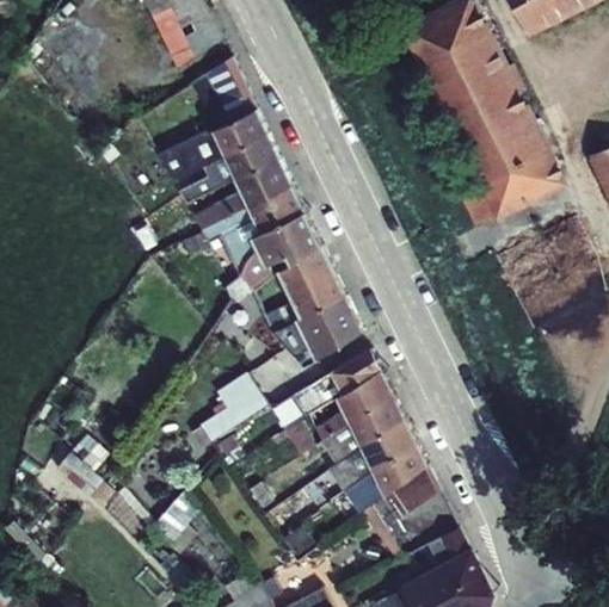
[(143,2),(176,68),(223,39),(204,0),(140,0),(142,2),(143,2)]
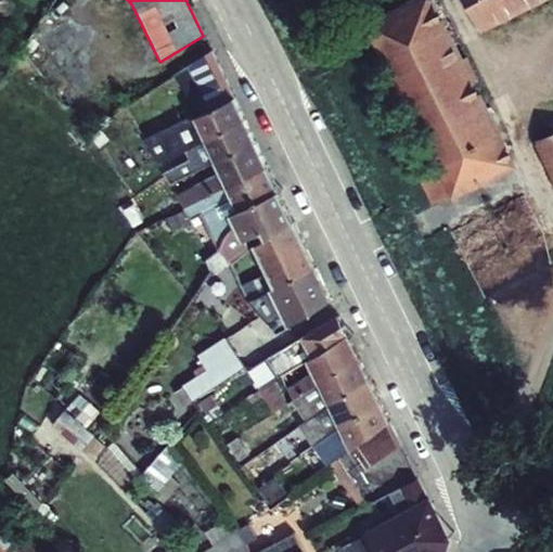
[(447,199),(449,202),(515,169),(473,84),(477,81),(465,58),(461,60),(432,0),(411,0),(361,25),(433,168),(447,199)]
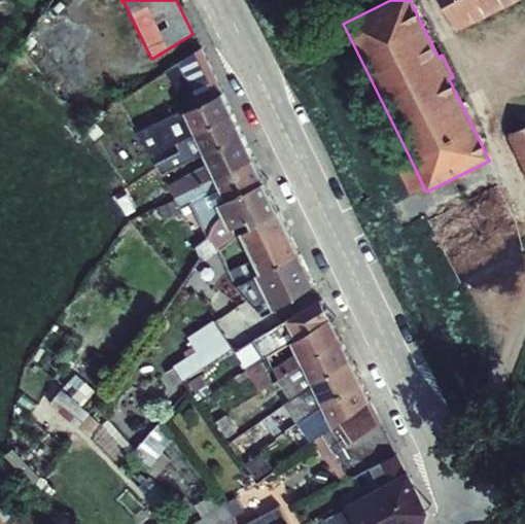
[(440,0),(456,32),(519,0),(440,0)]
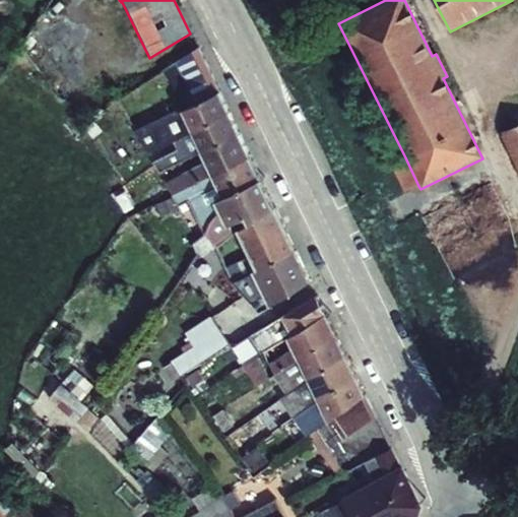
[(197,49),(160,70),(175,94),(187,87),(195,105),(218,93),(197,49)]
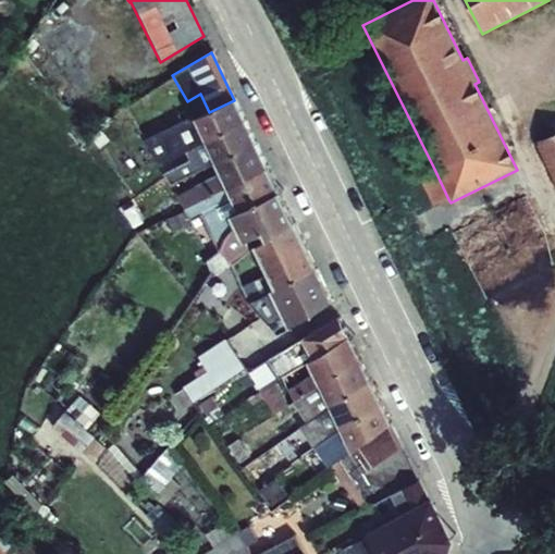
[(244,122),(234,100),(209,112),(193,120),(194,120),(205,143),(244,122)]
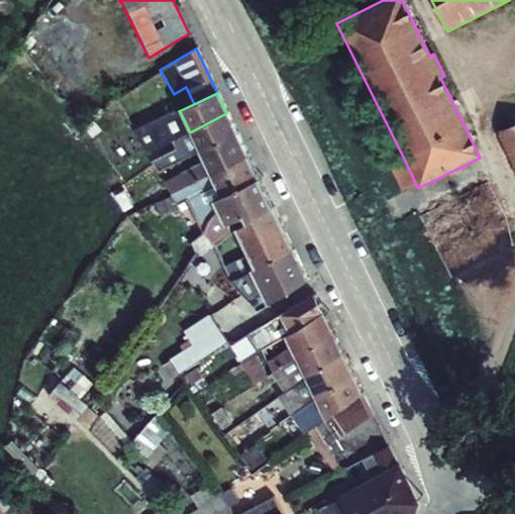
[(190,133),(190,132),(180,111),(176,113),(175,111),(146,124),(131,131),(144,155),(164,145),(190,133)]
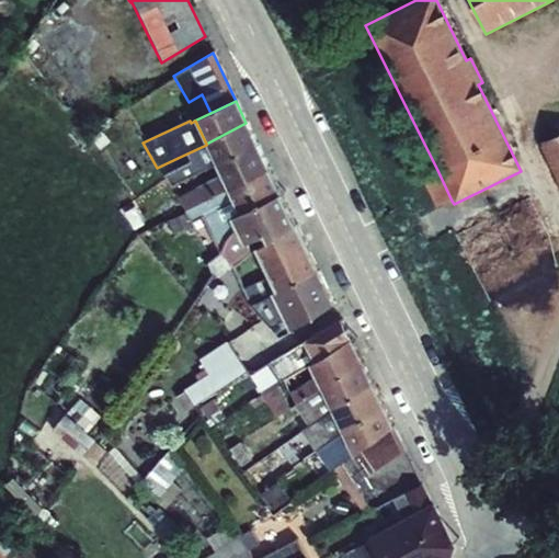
[(246,123),(206,144),(206,145),(216,166),(255,146),(246,123)]
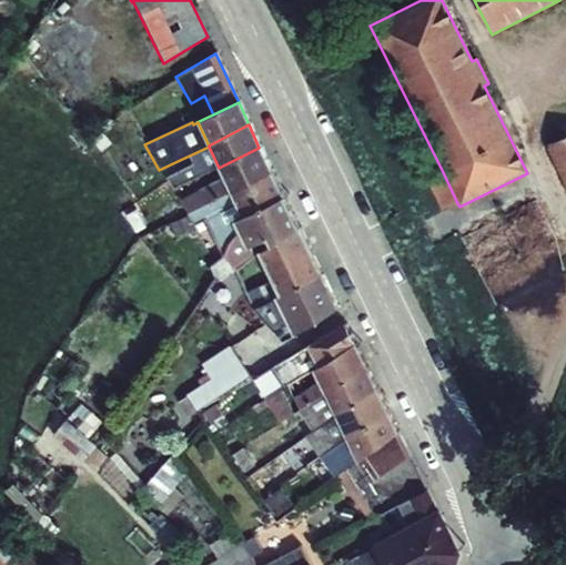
[(565,137),(547,147),(545,151),(565,192),(565,137)]
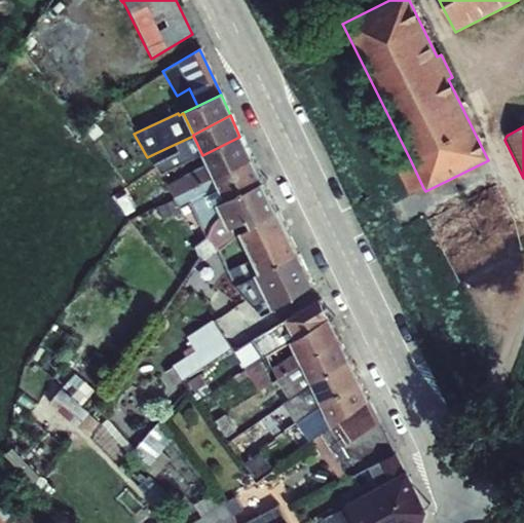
[(159,177),(202,155),(193,136),(166,148),(171,157),(153,165),(159,177)]
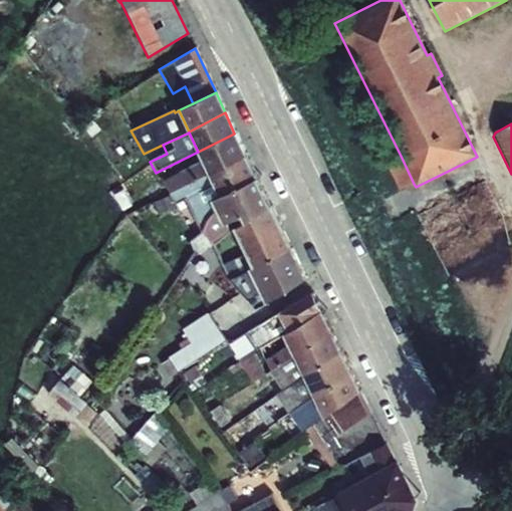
[(234,134),(198,152),(203,161),(209,175),(245,157),(234,134)]
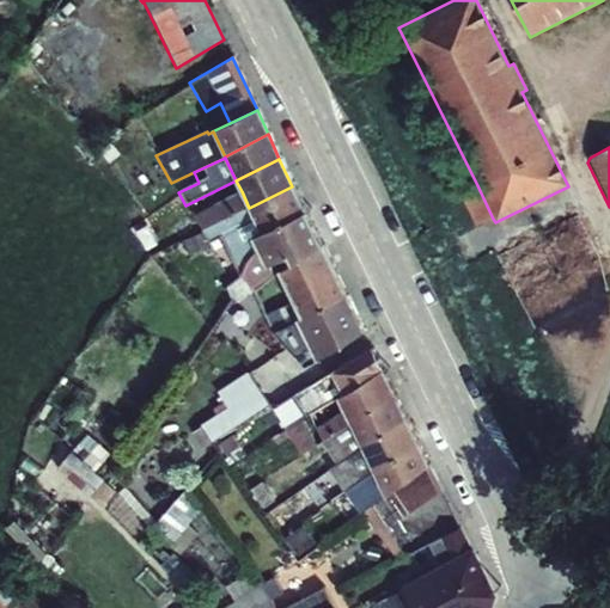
[(474,228),(493,219),(477,185),(459,194),(462,200),(461,200),(474,228)]
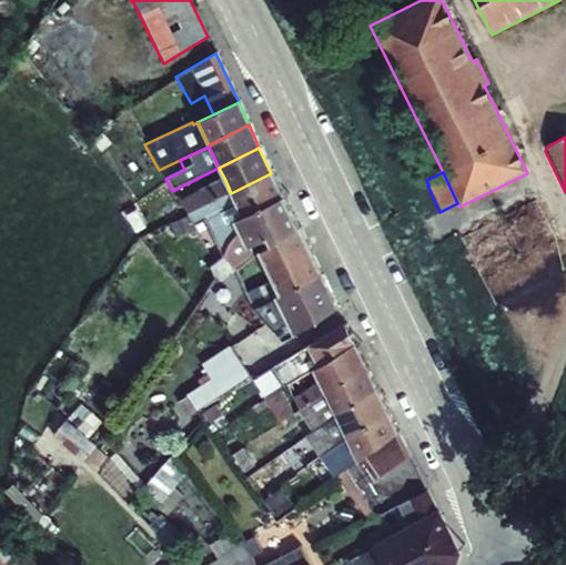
[(271,173),(231,193),(243,218),(282,198),(271,173)]
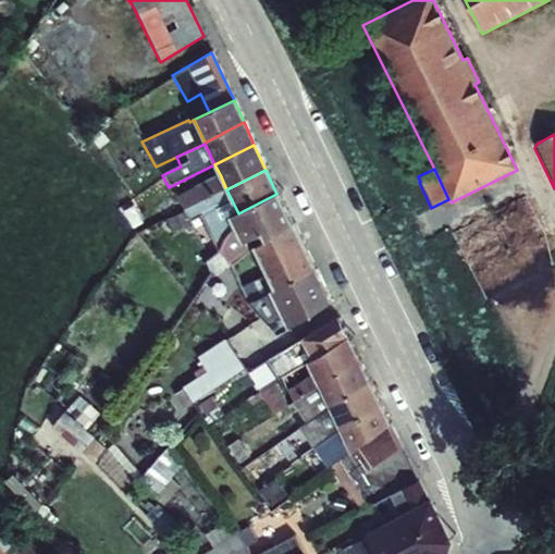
[(182,211),(226,189),(220,174),(194,187),(175,197),(182,211)]
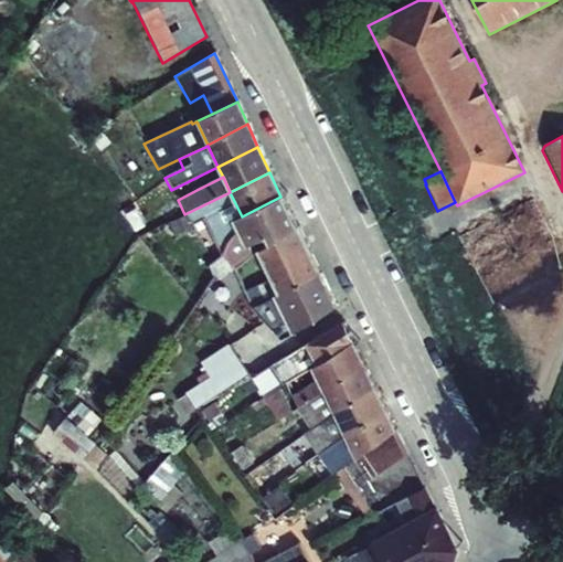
[(242,216),(230,192),(184,214),(184,215),(190,226),(202,221),(220,257),(222,255),(227,242),(238,230),(234,220),(242,216)]
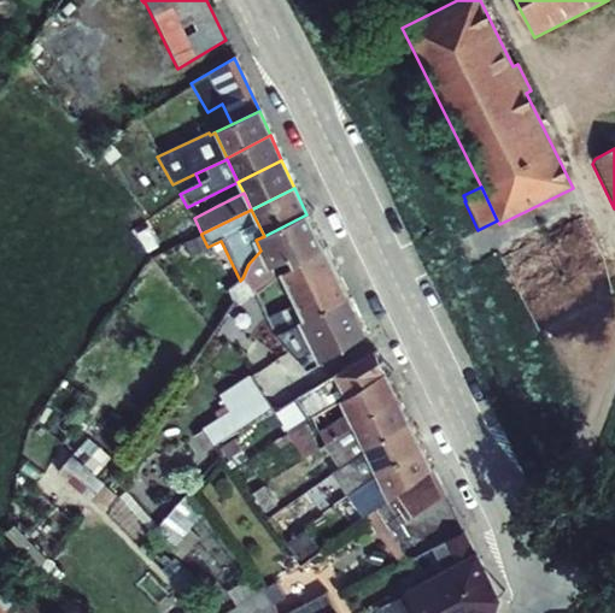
[(264,236),(256,240),(261,251),(269,270),(291,260),(296,267),(324,251),(306,214),(264,236)]
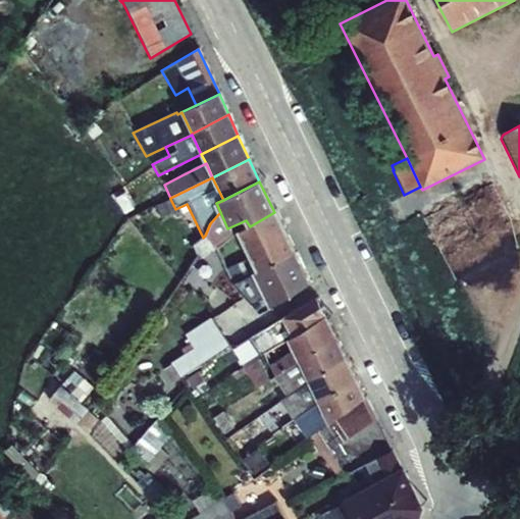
[(110,196),(118,210),(130,205),(121,191),(110,196)]
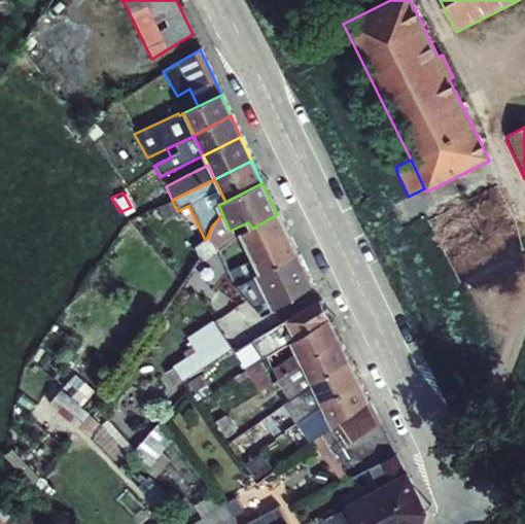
[(177,211),(172,201),(155,208),(161,221),(178,214),(177,211)]
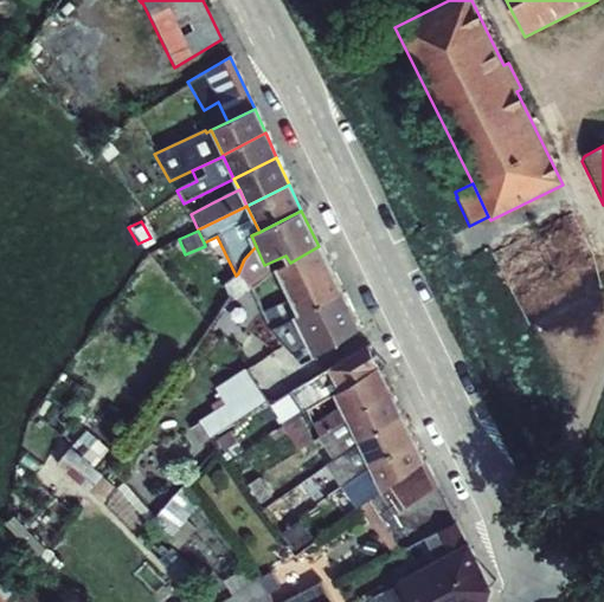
[(233,302),(264,265),(256,246),(244,259),(238,273),(236,276),(222,286),(233,302)]
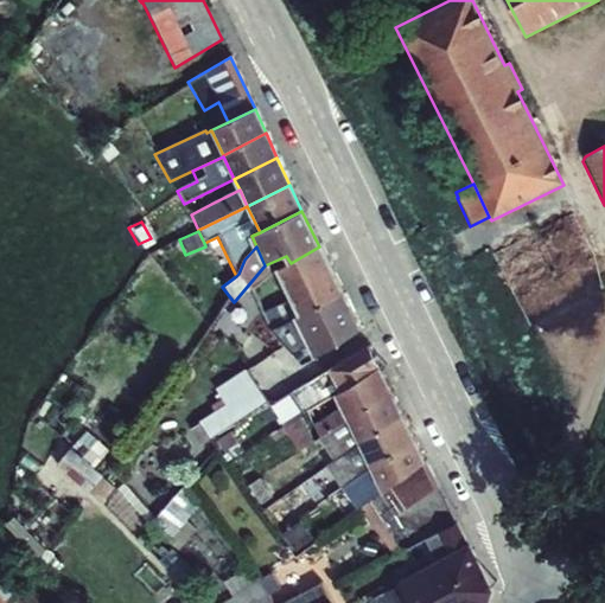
[(319,247),(291,263),(278,269),(293,302),(299,315),(343,295),(319,247)]
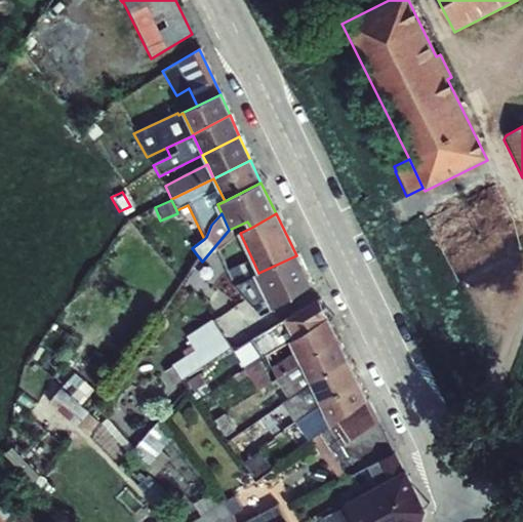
[(312,285),(296,255),(258,273),(254,275),(271,311),(312,285)]
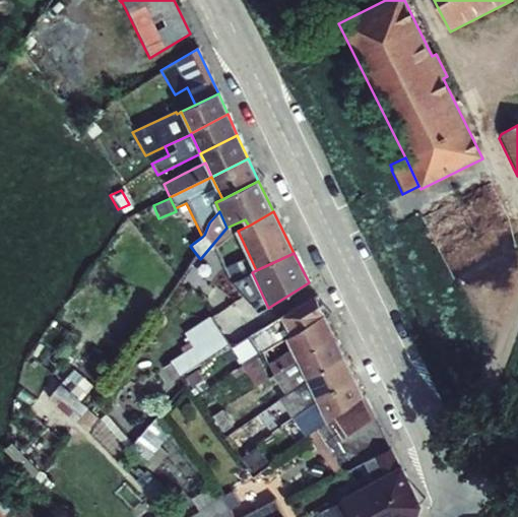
[(256,270),(251,259),(223,271),(229,282),(255,312),(268,308),(252,272),(256,270)]
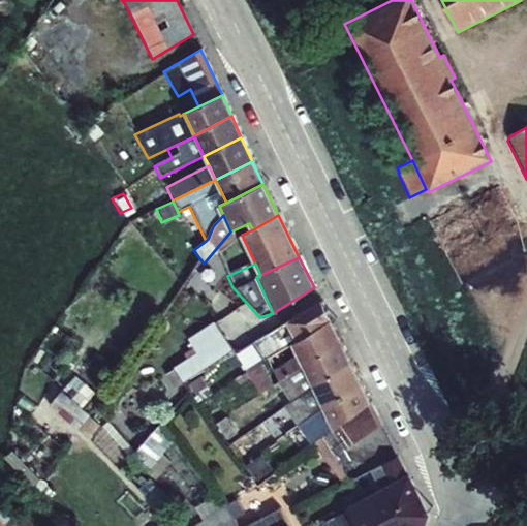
[(321,301),(286,323),(296,342),(330,319),(321,301)]
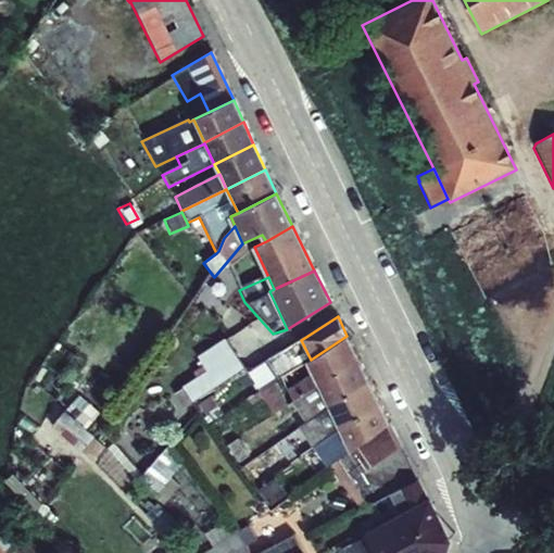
[(311,360),(306,362),(313,374),(318,387),(359,360),(348,336),(347,336),(311,360)]
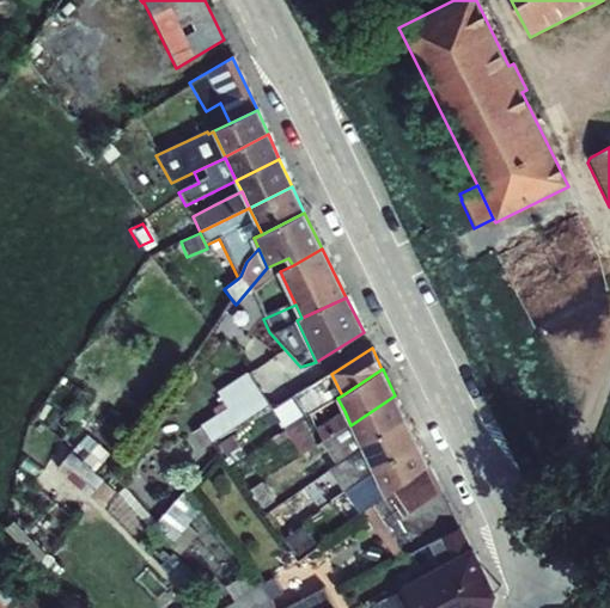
[(201,450),(268,406),(246,373),(214,394),(225,409),(199,427),(200,429),(191,435),(201,450)]
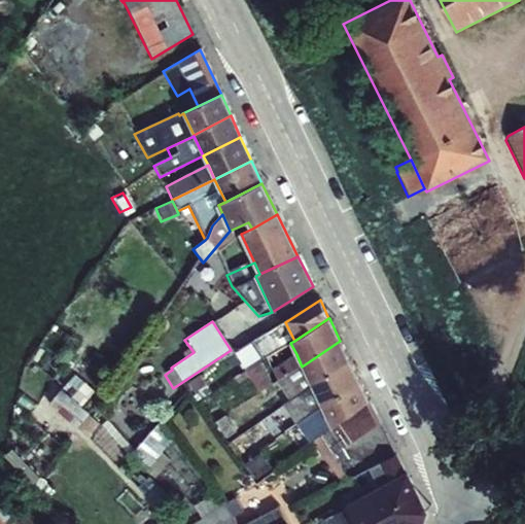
[(294,341),(285,322),(264,335),(249,343),(254,351),(273,340),(278,350),(290,343),(294,341)]
